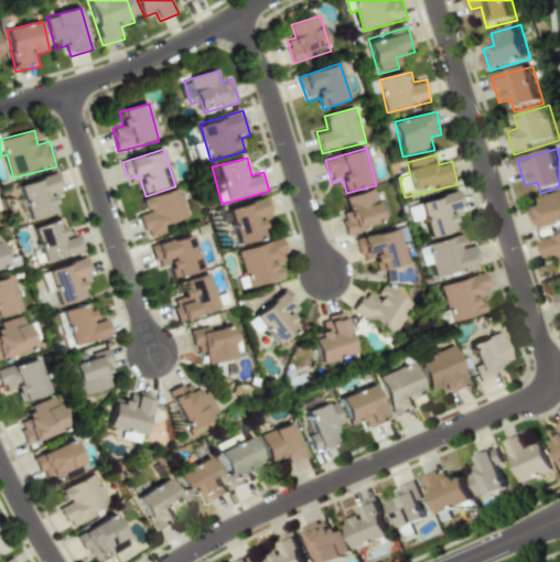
[(20,186),(31,222),(61,213),(57,201),(67,197),(60,173),(20,186)]
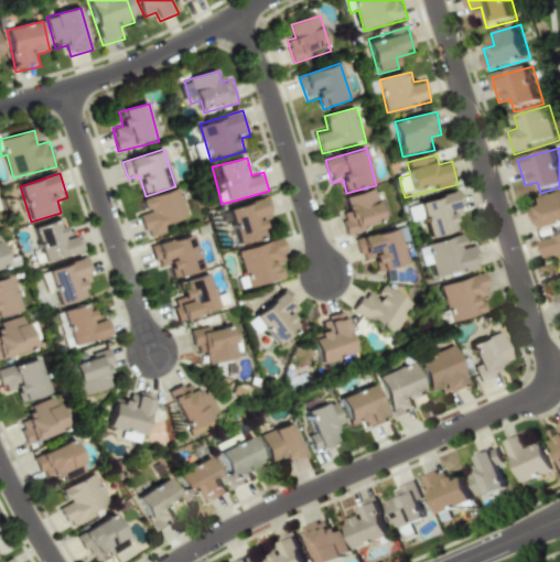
[(149,212),(140,214),(148,238),(192,225),(181,190),(146,200),(149,212)]
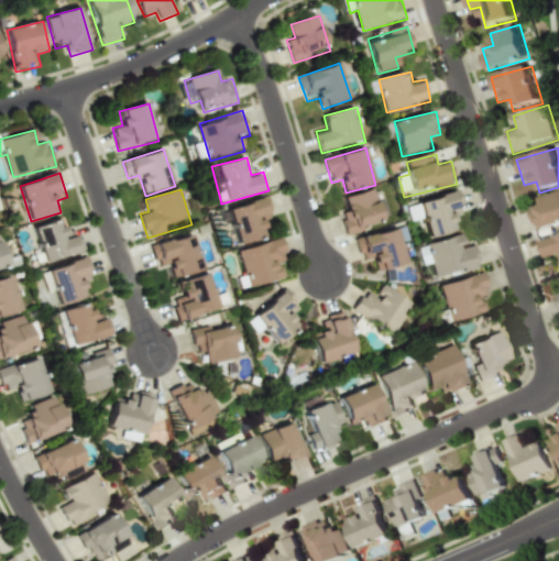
[(351,210),(341,212),(348,237),(386,226),(376,190),(348,198),(351,210)]
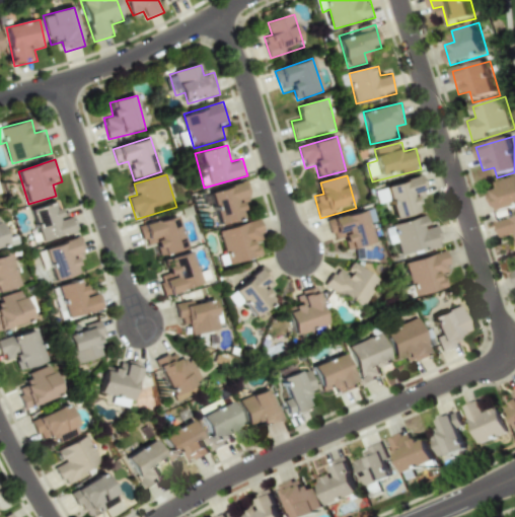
[(424,213),(419,195),(428,192),(423,176),(375,191),(378,202),(389,199),(395,221),(424,213)]
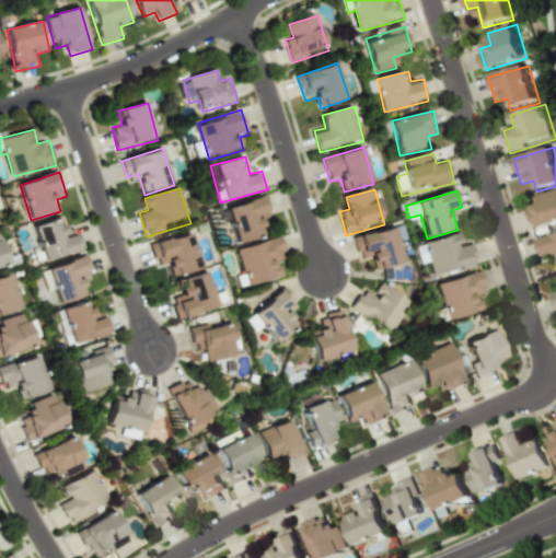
[(555,193),(528,201),(536,233),(555,227),(555,193)]
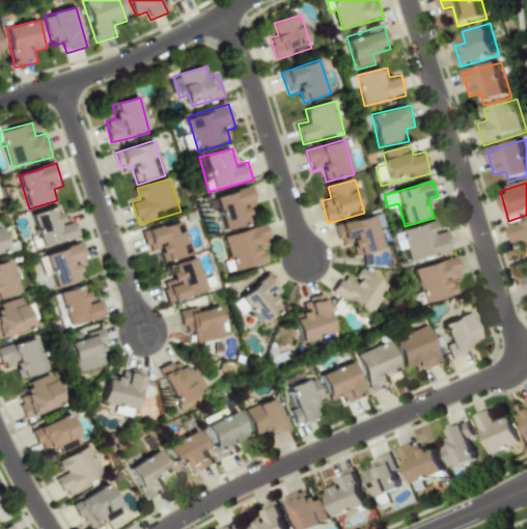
[(215,196),(225,232),(254,224),(249,204),(258,201),(253,186),(215,196)]
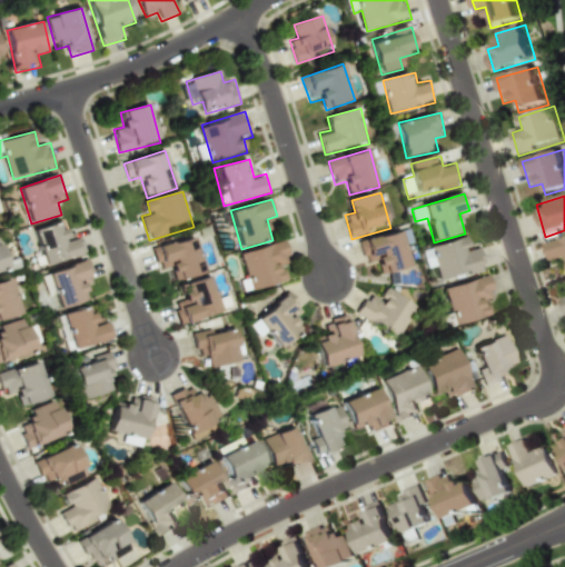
[(87,255),(82,239),(70,242),(65,222),(32,230),(42,267),(87,255)]
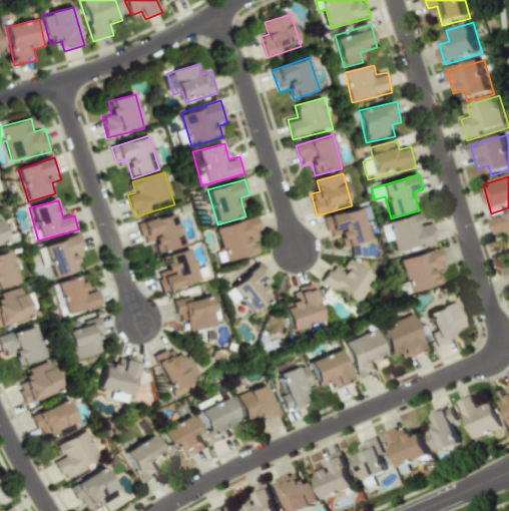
[(374,220),(370,205),(326,217),(332,239),(342,237),(346,248),(372,241),(367,222),(374,220)]
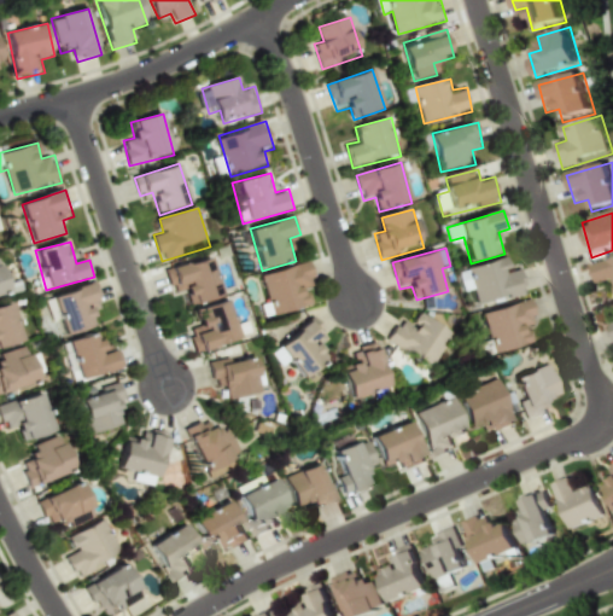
[(0,297),(24,291),(22,280),(9,284),(0,257),(0,297)]
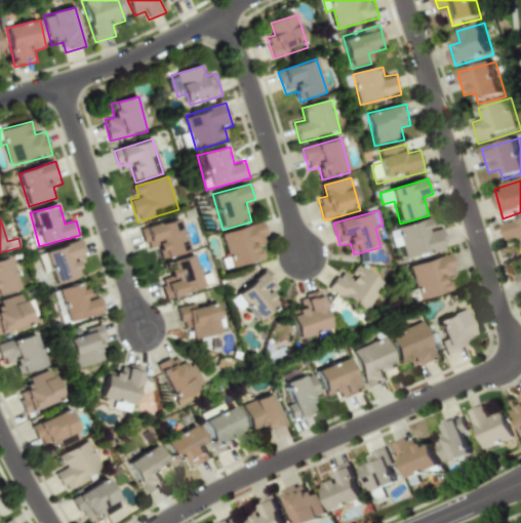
[(164,259),(189,251),(179,218),(142,230),(149,252),(161,248),(164,259)]
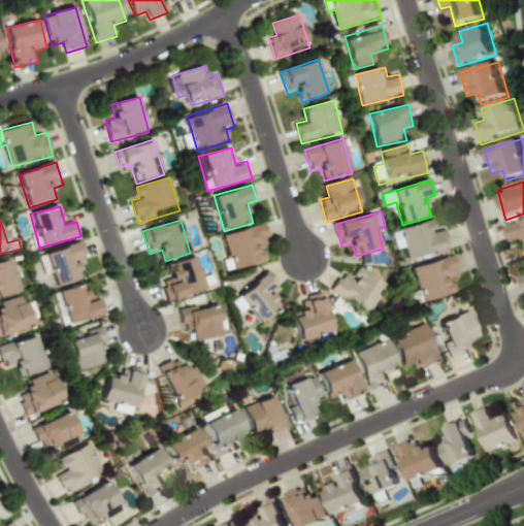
[(453,252),(448,229),(436,232),(433,222),(394,231),(399,253),(410,251),(413,262),(453,252)]
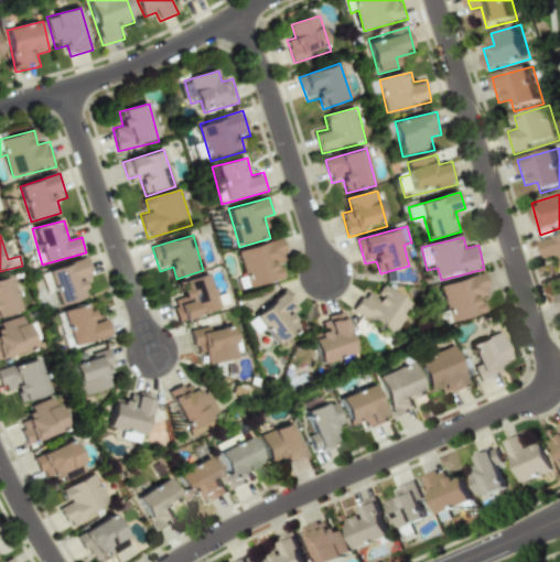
[(559,237),(542,244),(549,263),(559,260),(559,237)]
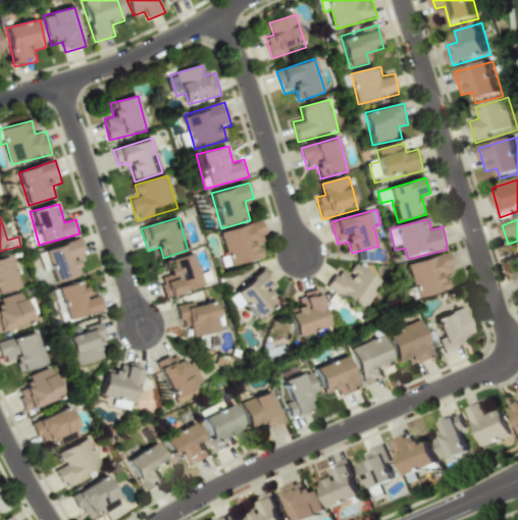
[(263,259),(259,245),(268,243),(263,221),(219,234),(229,268),(263,259)]
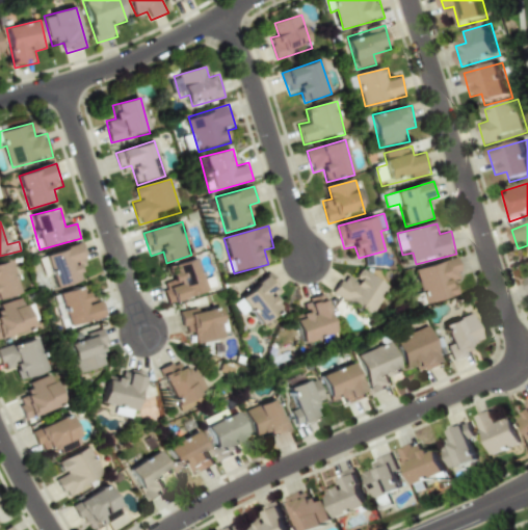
[(80,269),(90,266),(84,243),(42,257),(52,291),(84,282),(80,269)]
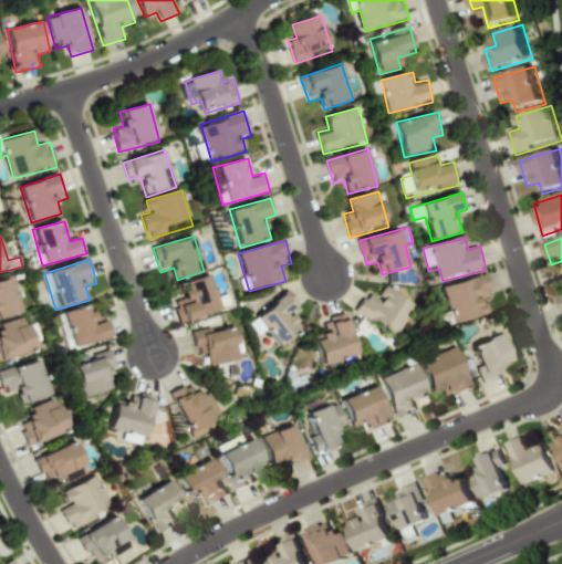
[(184,324),(231,306),(227,295),(217,300),(208,275),(181,285),(186,296),(175,301),(184,324)]
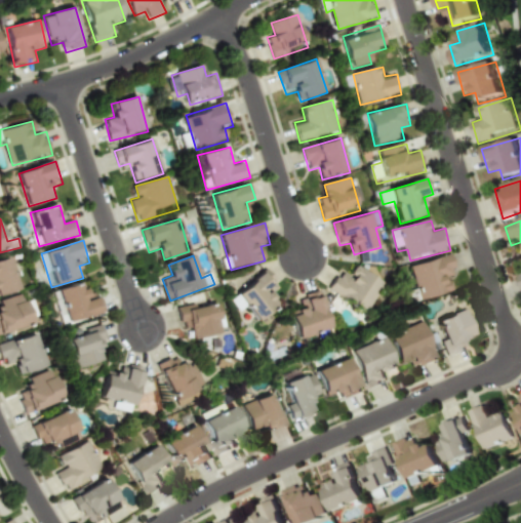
[(459,278),(453,255),(410,267),(416,292),(407,294),(409,305),(453,293),(449,280),(459,278)]
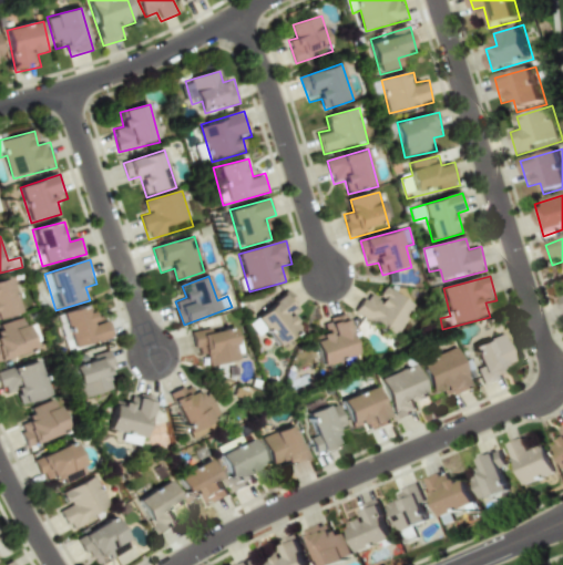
[(0,319),(22,312),(12,277),(0,280),(0,319)]
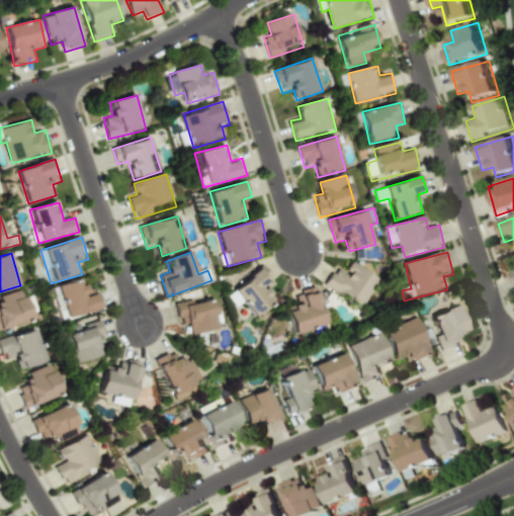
[(325,287),(362,312),(382,280),(354,263),(348,272),(339,266),(325,287)]
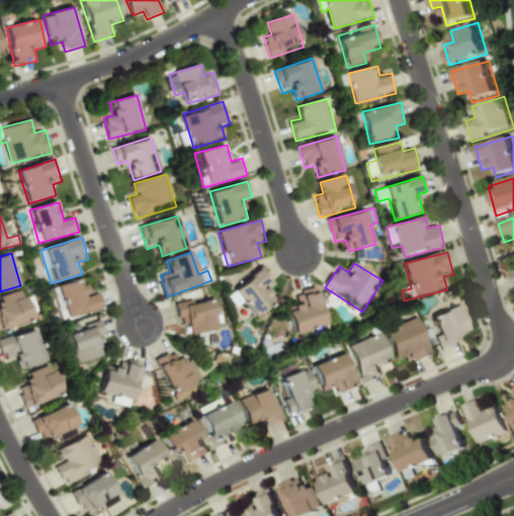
[(278,301),(267,287),(275,280),(264,266),(227,295),(239,311),(246,305),(257,318),(278,301)]
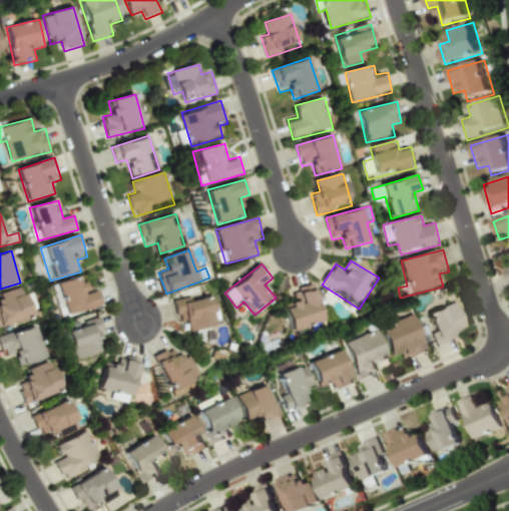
[(104,307),(100,292),(89,295),(84,277),(53,285),(62,318),(104,307)]
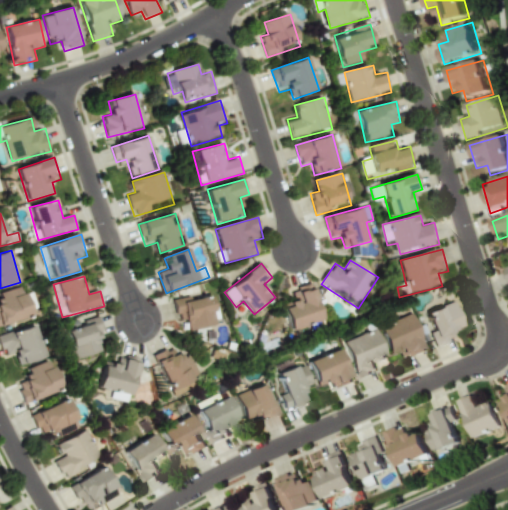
[(0,328),(34,317),(23,286),(0,293),(0,328)]
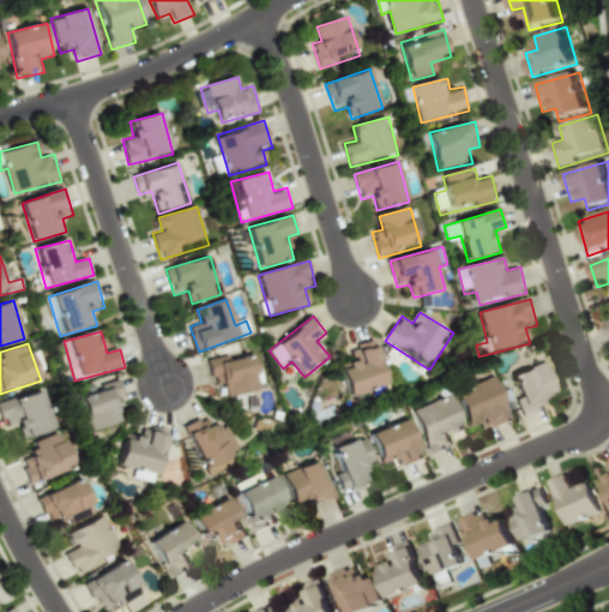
[(350,354),(354,367),(342,371),(349,397),(389,385),(378,347),(350,354)]
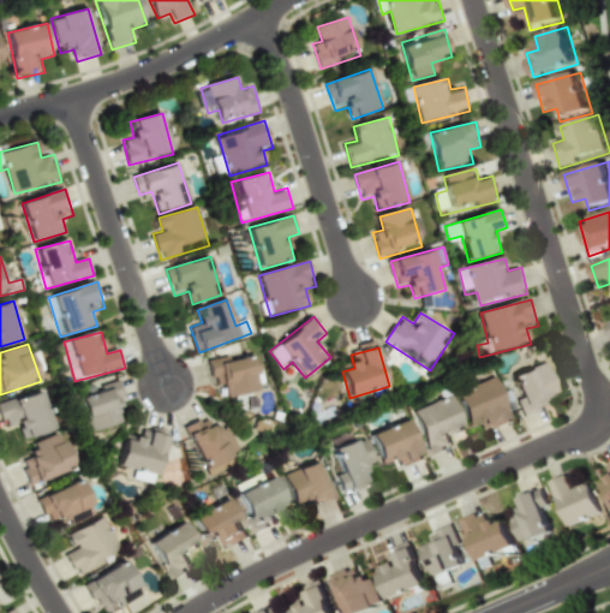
[(215,390),(227,387),(228,398),(265,391),(257,352),(209,362),(215,390)]
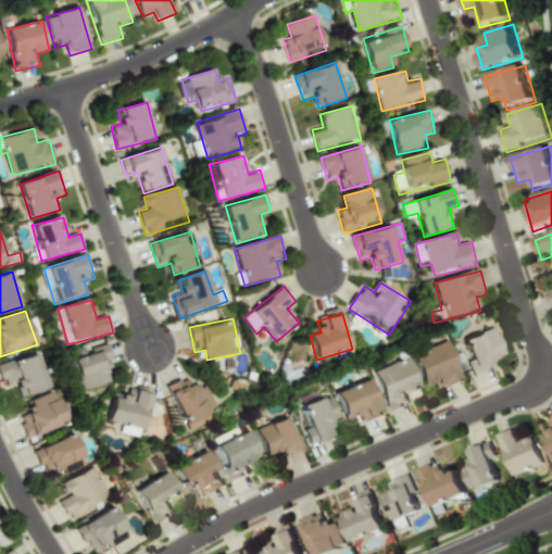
[(505,354),(496,328),(461,342),(475,379),(499,369),(494,357),(505,354)]
